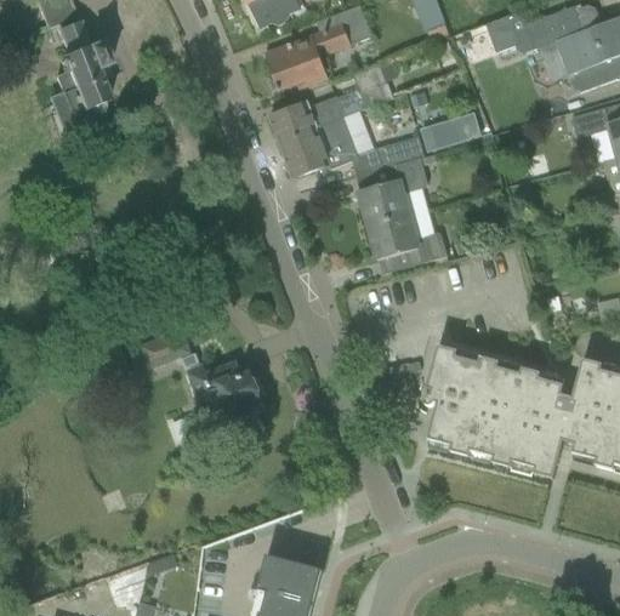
[(33,0),(45,28),(55,24),(57,29),(62,41),(67,55),(61,58),(62,60),(60,61),(61,64),(63,63),(67,72),(55,77),(61,92),(74,126),(92,118),(91,113),(102,109),(102,100),(108,98),(100,78),(107,75),(102,66),(109,63),(100,41),(89,46),(69,0),(33,0)]
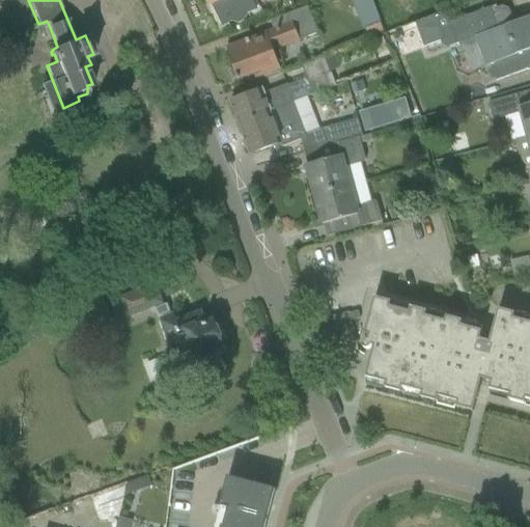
[(211,0),(222,23),(231,18),(238,21),(244,18),(245,11),(255,6),(251,0),(211,0)]
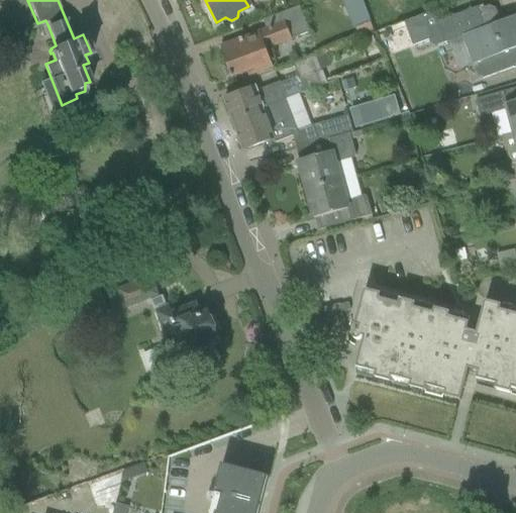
[(428,37),(429,41),(435,43),(467,32),(483,77),(513,66),(515,66),(515,12),(498,19),(493,6),(488,3),(484,5),(483,2),(472,6),(470,4),(466,8),(451,13),(448,12),(443,16),(437,18),(433,9),(424,12),(432,35),(428,37)]
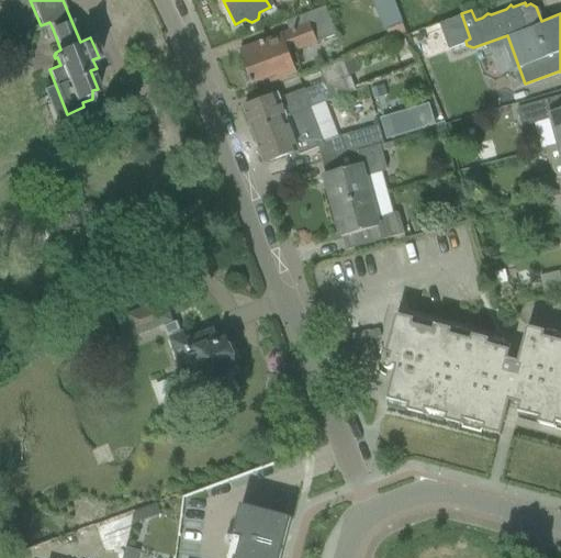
[(250,78),(251,80),(276,73),(278,77),(296,69),(289,49),(336,32),(326,4),(285,20),(289,31),(238,47),(246,67),(242,69),(246,80),(250,78)]
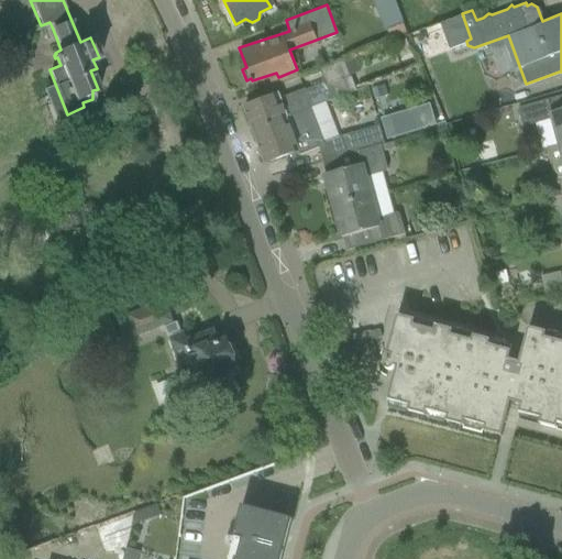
[(462,13),(439,21),(448,47),(466,41),(471,39),(462,13)]
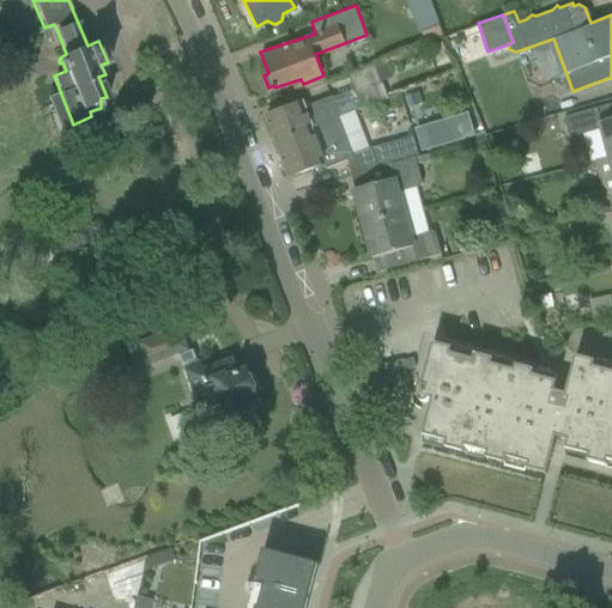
[(438,23),(420,30),(425,42),(443,35),(438,23)]
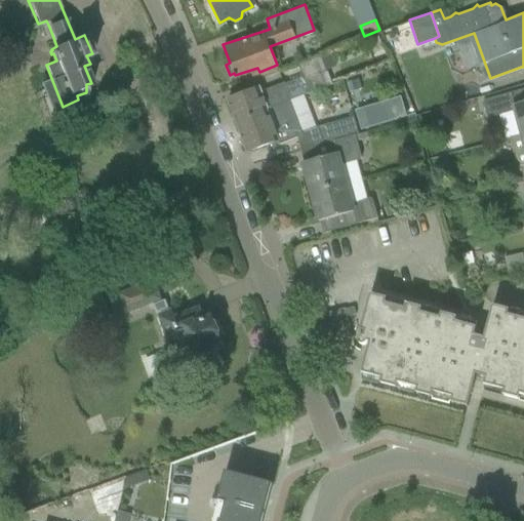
[(376,35),(368,38),(371,47),(379,44),(376,35)]
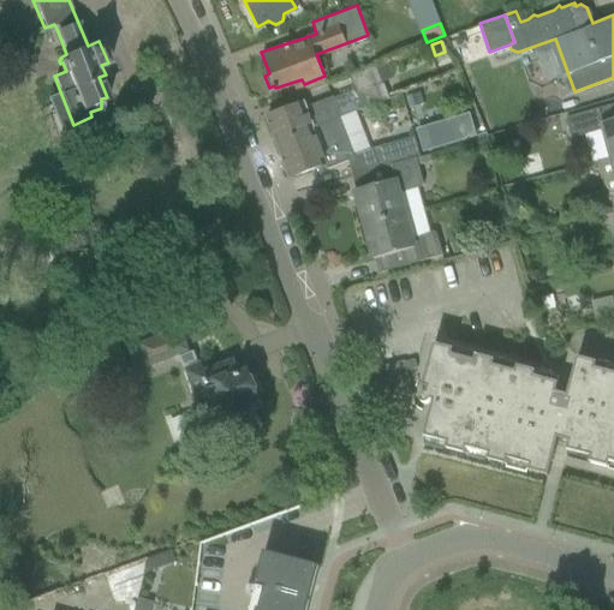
[(350,72),(363,106),(382,97),(376,83),(383,81),(376,61),(350,72)]
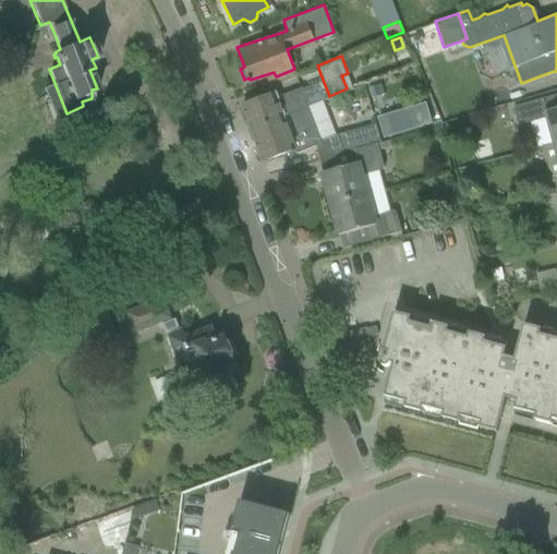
[(380,81),(367,85),(370,95),(384,91),(380,81)]
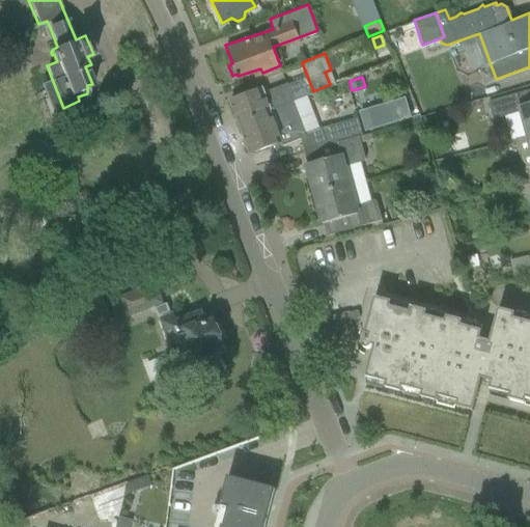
[(229,99),(238,120),(296,98),(288,82),(265,90),(262,85),(229,99)]
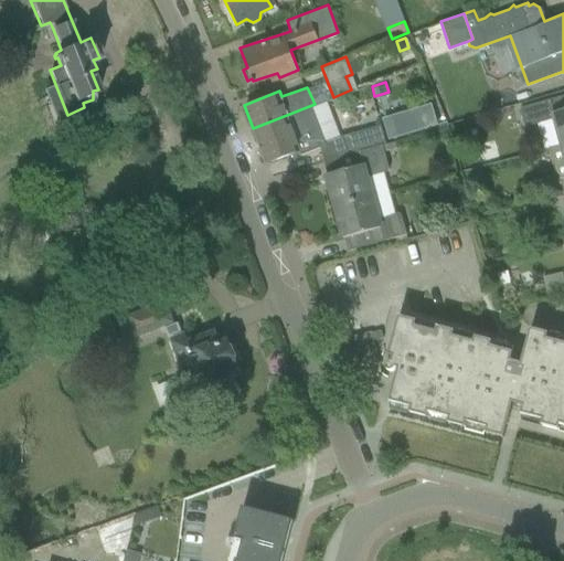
[(539,122),(545,146),(563,140),(563,92),(519,106),(525,125),(539,122)]
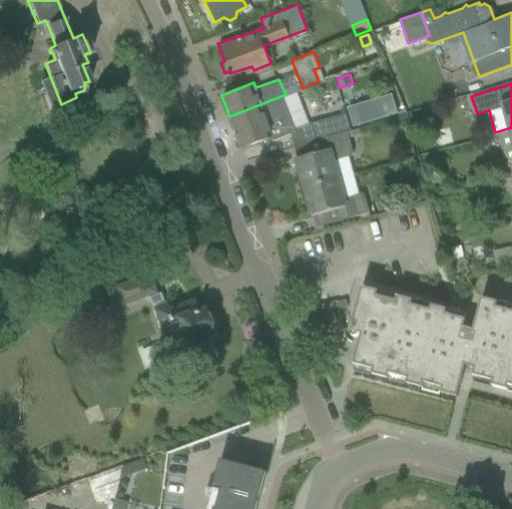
[(286,94),(229,116),(233,127),(235,131),(241,146),(271,135),(273,138),(296,130),(296,128),(298,127),(286,94)]
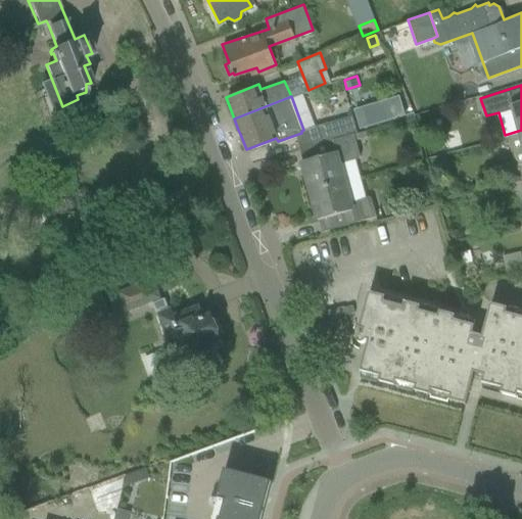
[(385,99),(354,108),(360,126),(404,113),(398,96),(385,100),(385,99)]
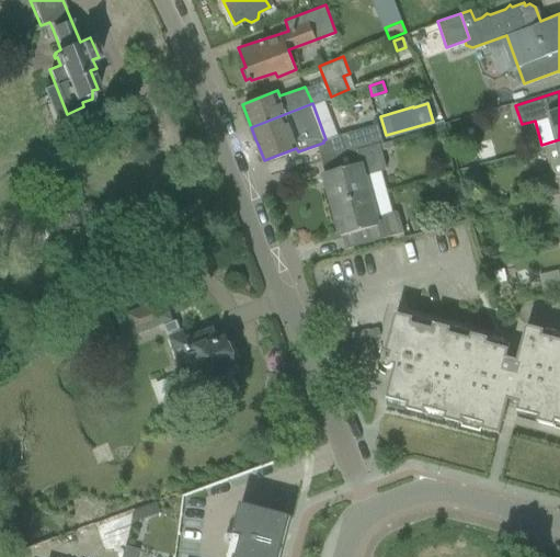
[(377,122),(340,133),(340,135),(344,151),(379,141),(383,140),(377,122)]
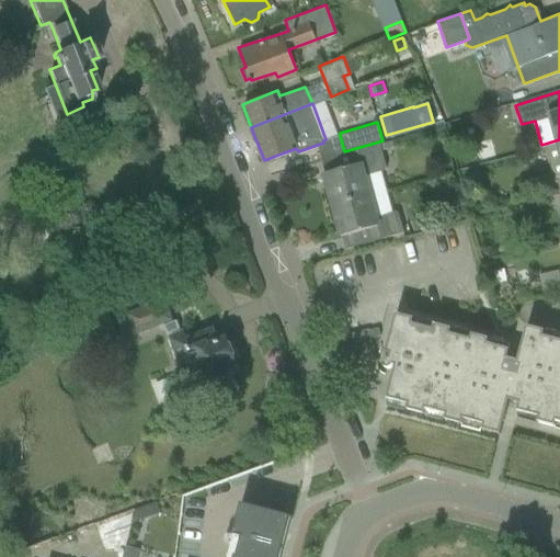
[(556,174),(559,188),(559,139),(541,145),(544,145),(553,175),(556,174)]
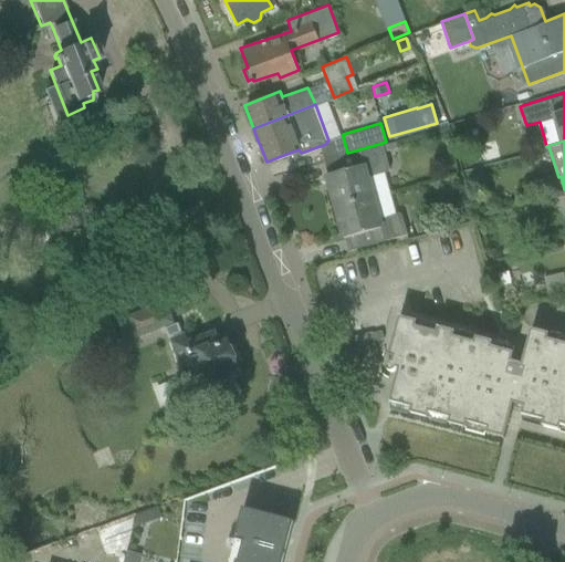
[(345,154),(324,159),(324,160),(332,158),(335,170),(326,173),(334,205),(376,193),(370,174),(389,168),(389,166),(383,143),(347,153),(345,154)]
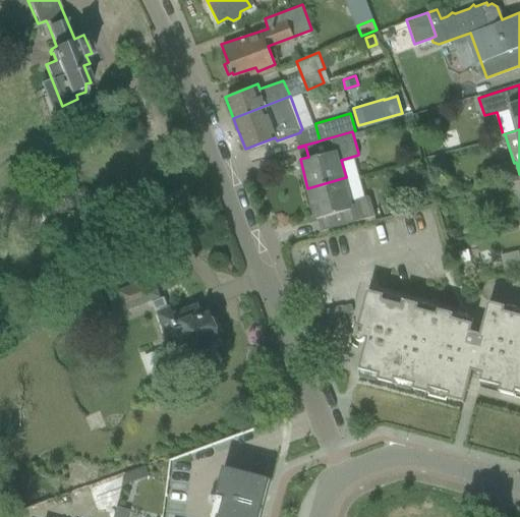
[(320,228),(320,229),(340,224),(376,214),(368,193),(351,198),(346,177),(307,188),(315,217),(324,215),(327,226),(320,228)]
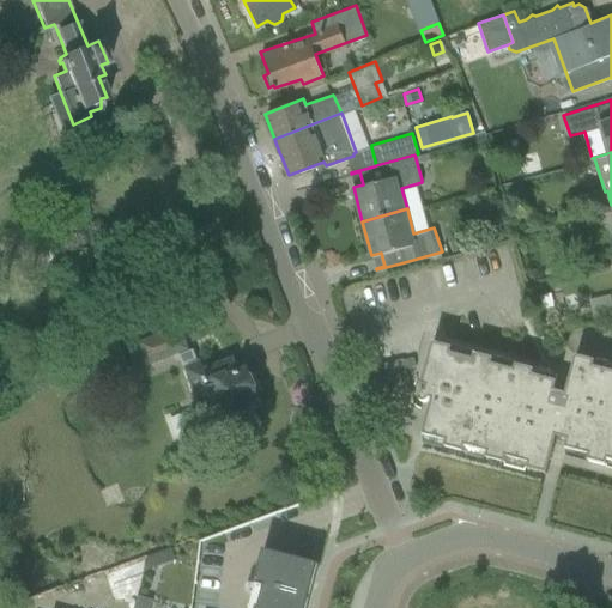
[(449,237),(453,249),(465,245),(462,233),(449,237)]
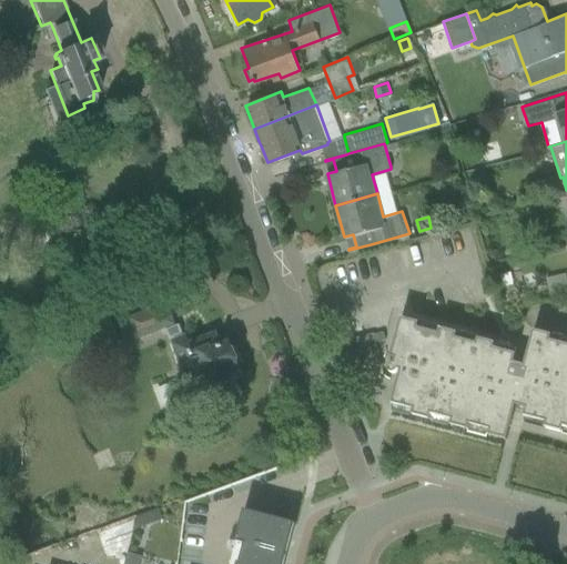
[(509,270),(497,273),(497,274),(499,284),(512,282),(509,270)]
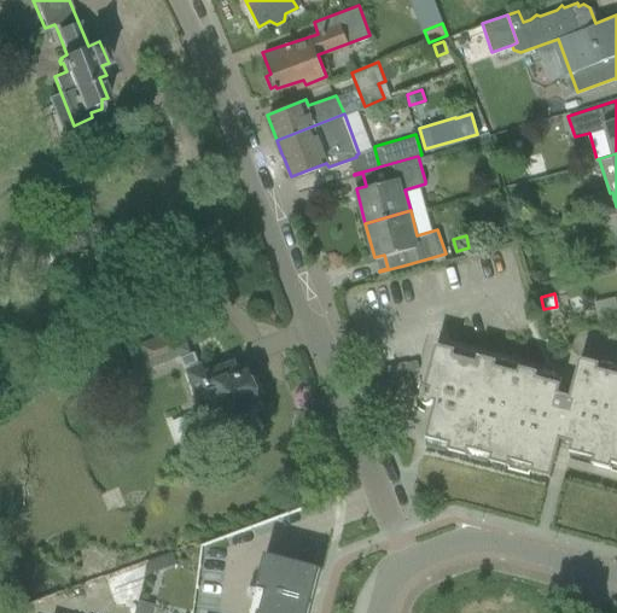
[(595,299),(593,299),(597,320),(599,320),(616,315),(616,305),(615,296),(595,299)]
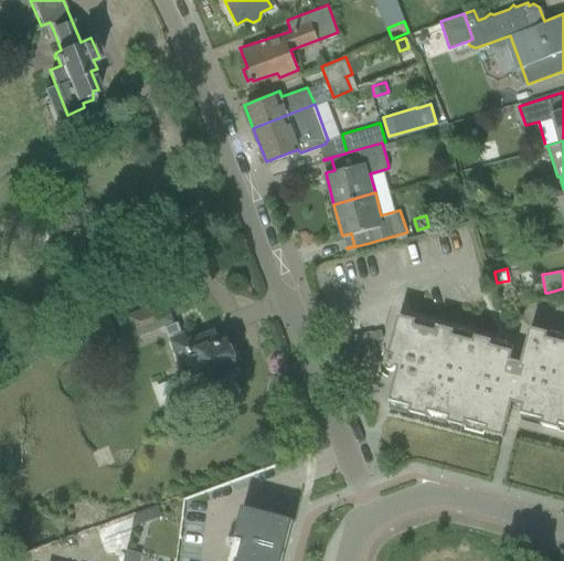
[(165,302),(146,308),(129,315),(136,332),(165,321),(169,332),(182,371),(173,374),(180,394),(217,379),(240,371),(227,338),(224,339),(222,332),(215,336),(213,330),(191,338),(188,339),(183,329),(178,314),(174,315),(170,302),(165,304),(165,302)]
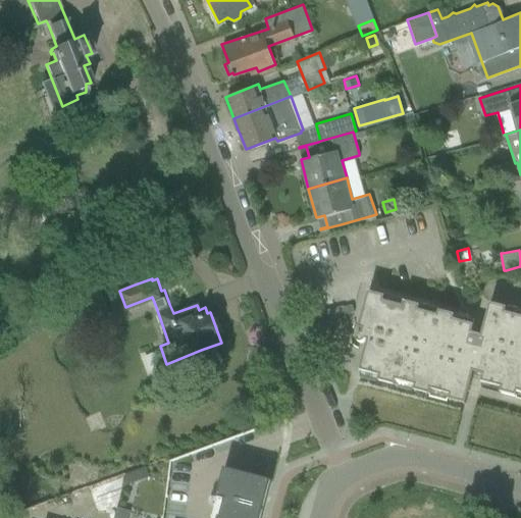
[(520,309),(488,301),(480,333),(471,331),(474,318),(367,290),(357,326),(361,327),(360,331),(359,331),(358,331),(357,332),(356,332),(355,334),(355,335),(355,337),(355,338),(355,339),(356,340),(357,341),(359,342),(360,342),(362,341),(363,340),(364,339),(364,338),(366,339),(357,372),(359,373),(361,368),(379,373),(378,378),(394,382),(396,377),(414,382),(413,387),(429,392),(430,386),(449,392),(448,397),(464,402),(473,369),(482,372),(479,384),(480,384),(482,379),(501,384),(500,390),(516,394),(517,389),(520,390),(520,309)]
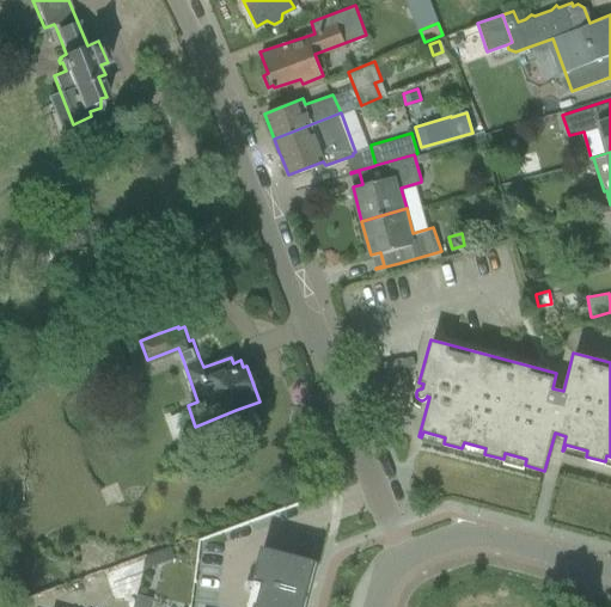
[(410,384),(404,366),(414,363),(413,355),(402,356),(402,355),(371,365),(379,393),(410,384)]
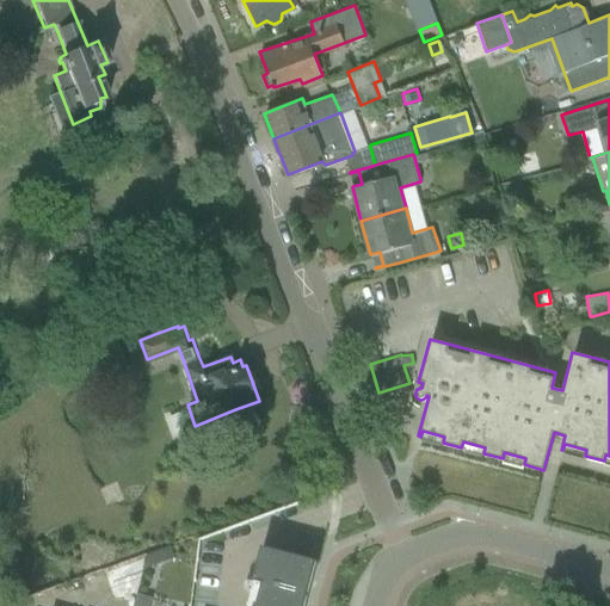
[(152,549),(147,563),(171,554),(167,543),(152,549)]
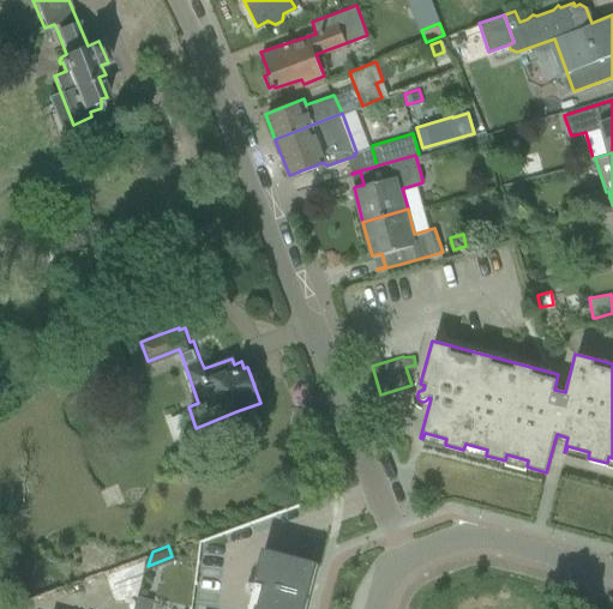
[(305,608),(318,562),(263,547),(253,583),(256,583),(263,585),(260,594),(256,608),(305,608)]
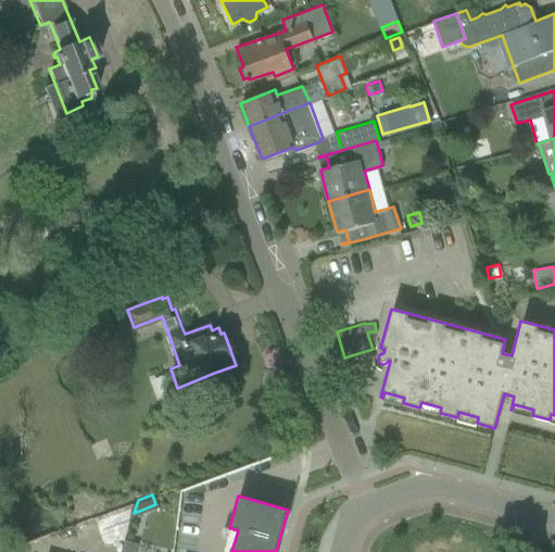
[(130,517),(133,512),(134,505),(96,519),(103,540),(123,546),(124,540),(130,517)]
